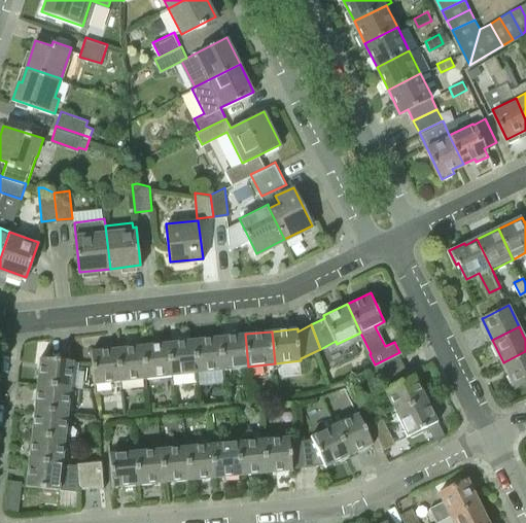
[(223,370),(248,367),(245,334),(219,337),(223,370)]
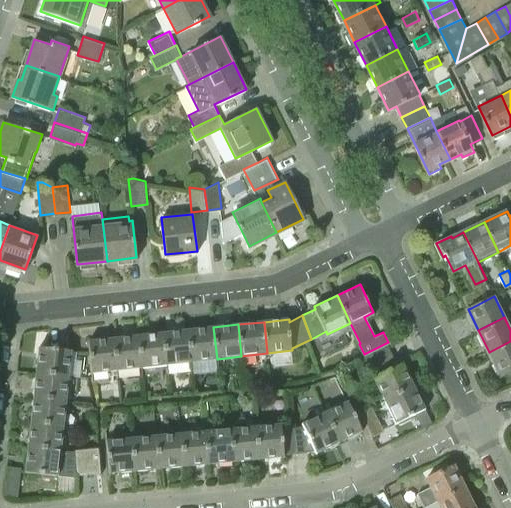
[(192,361),(217,359),(213,327),(189,330),(192,361)]
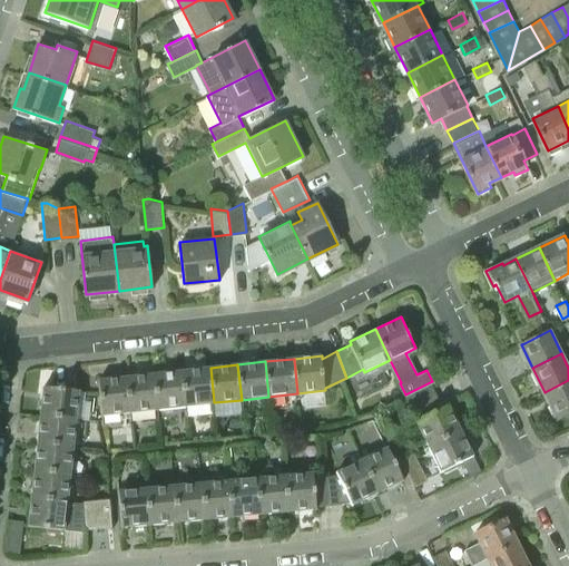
[(186,406),(214,402),(211,368),(183,371),(186,406)]
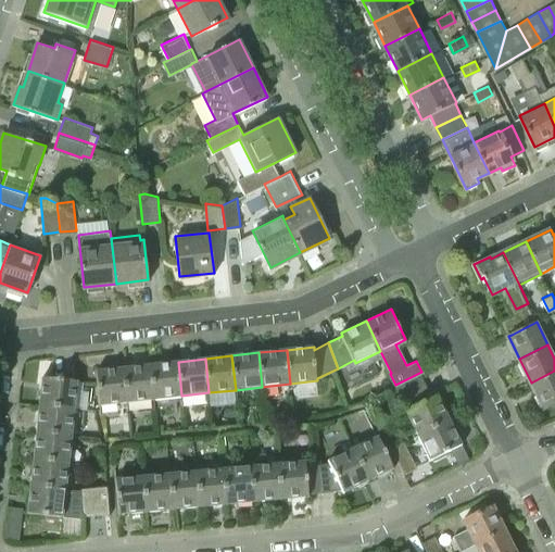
[(155,399),(181,396),(178,362),(151,364),(155,399)]
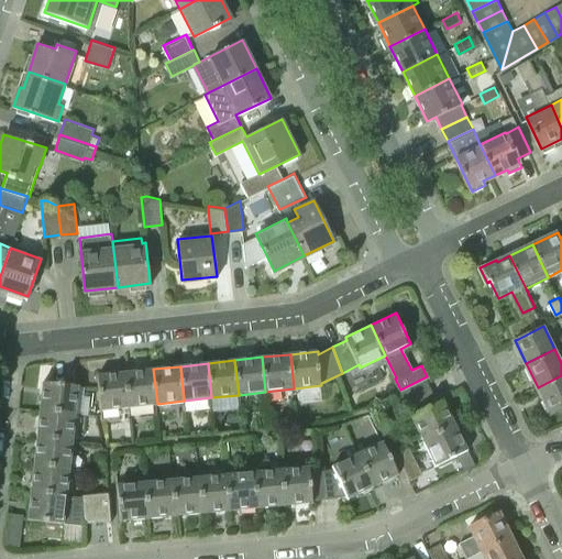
[(130,406),(157,404),(153,369),(125,372),(130,406)]
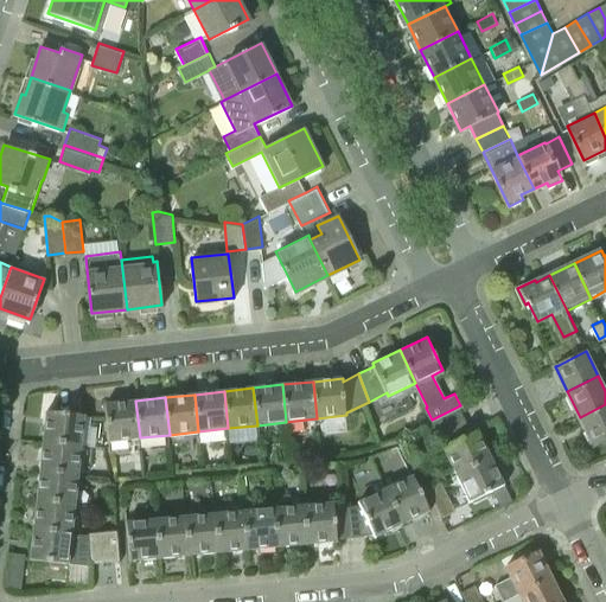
[(110,441),(140,437),(135,401),(106,404),(110,441)]
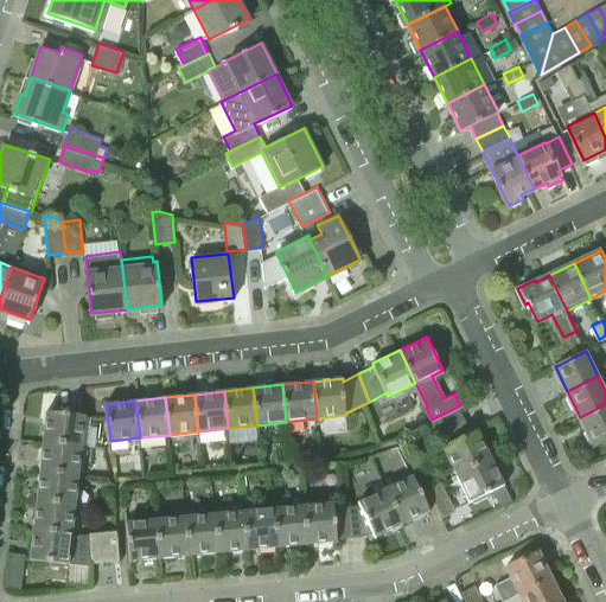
[(605,404),(580,417),(593,444),(605,439),(605,404)]
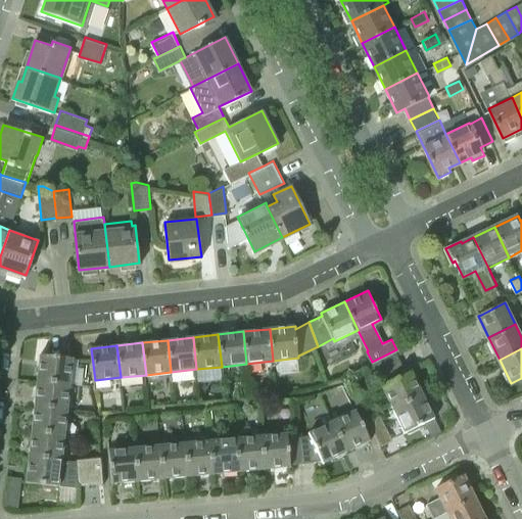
[(372,362),(377,373),(401,360),(396,349),(372,362)]
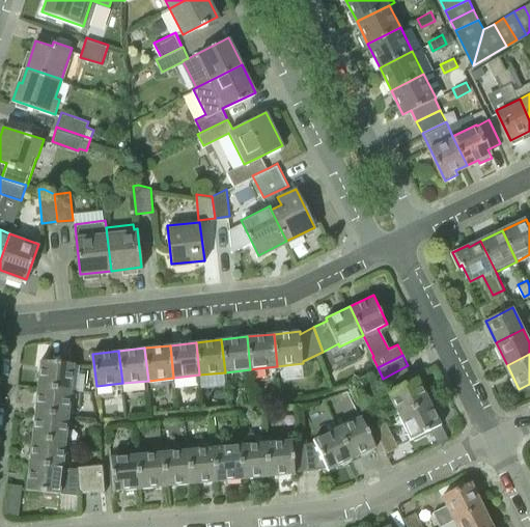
[(38,384),(71,388),(74,362),(42,359),(38,384)]
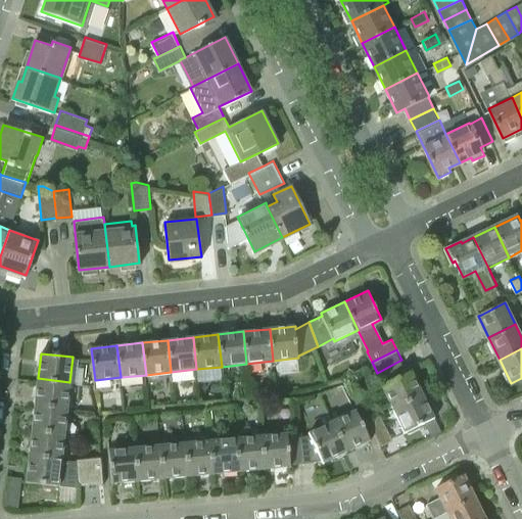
[(377,373),(382,384),(408,372),(401,360),(377,373)]
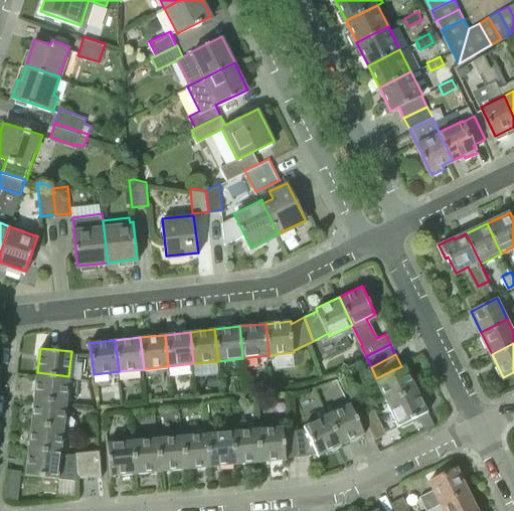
[(415,387),(404,364),(376,378),(387,401),(415,387)]
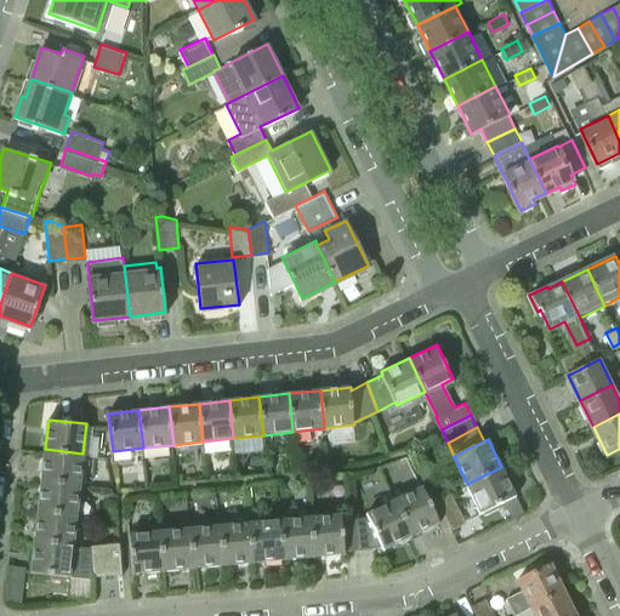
[(41,480),(80,484),(83,454),(45,449),(41,480)]
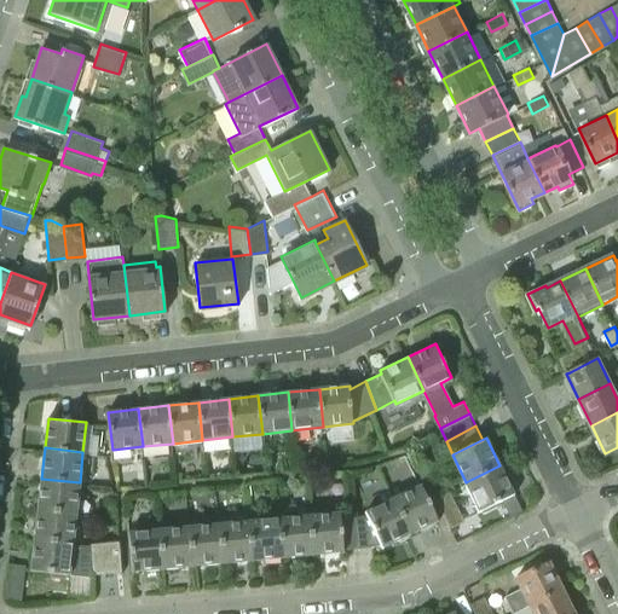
[(500,465),(466,482),(479,510),(514,493),(500,465)]
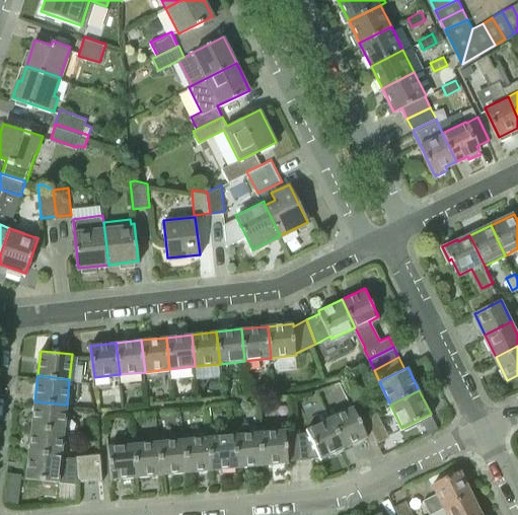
[(32,428),(64,431),(67,405),(34,401),(32,428)]
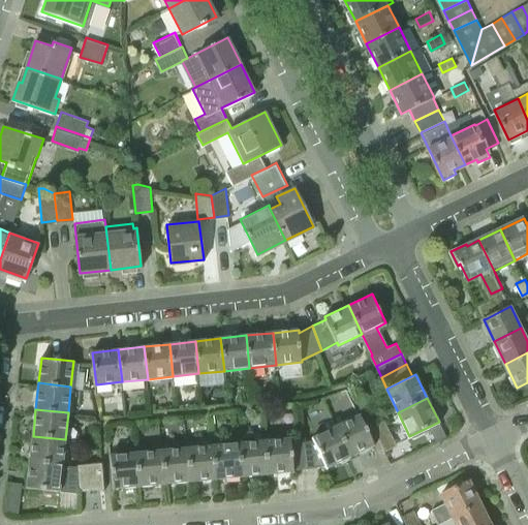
[(336,425),(350,455),(374,443),(360,413),(336,425)]
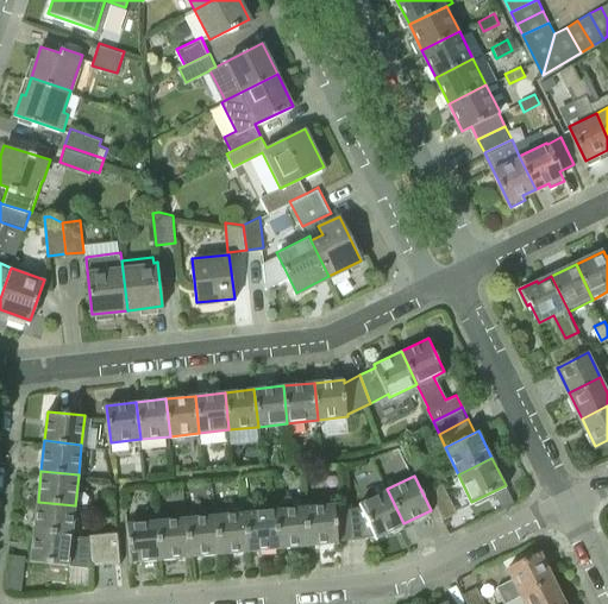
[(444,514),(458,508),(445,477),(431,483),(444,514)]
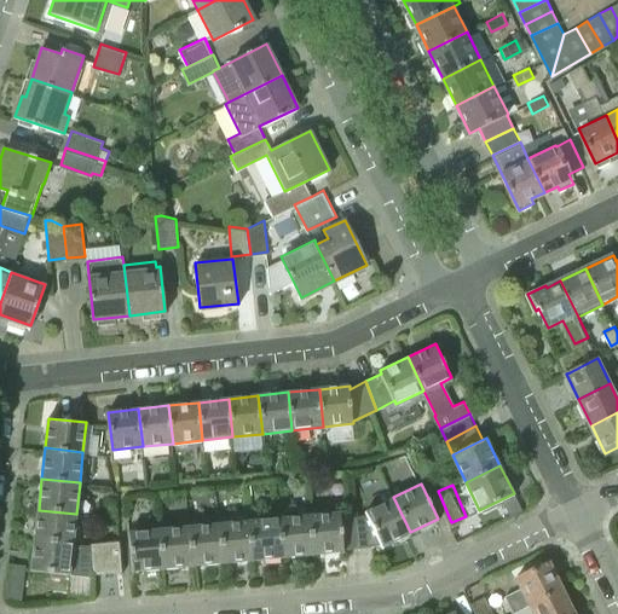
[(383,545),(410,532),(393,497),(365,510),(367,514),(354,515),(363,545),(381,542),(383,545)]
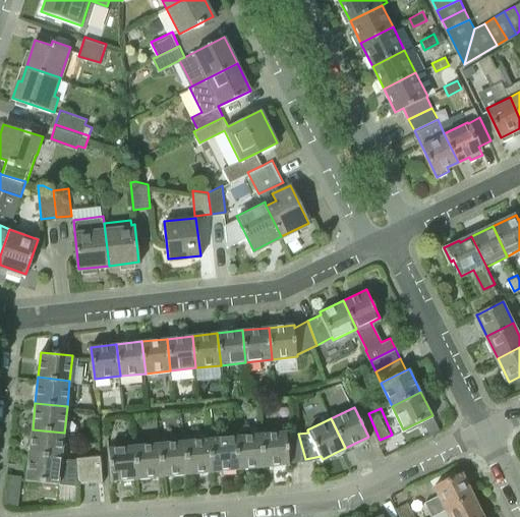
[(30,453),(61,457),(64,433),(33,429),(30,453)]
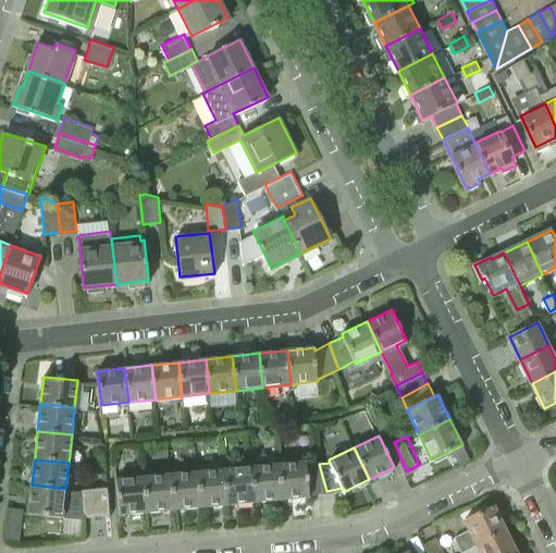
[(309,493),(326,491),(319,464),(307,465),(307,461),(280,463),(283,499),(310,495),(309,493)]
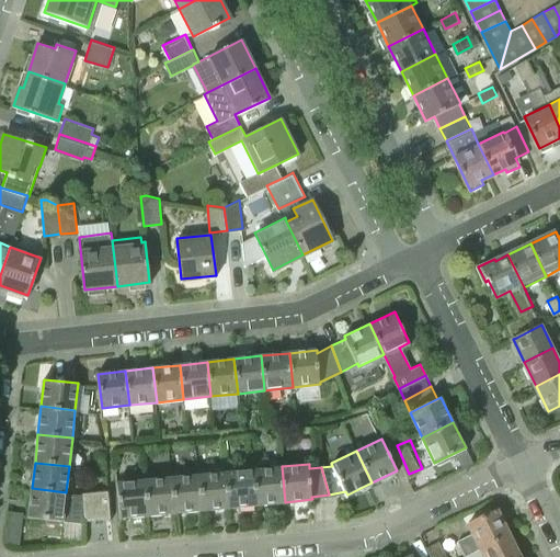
[(258,504),(285,502),(282,466),(254,468),(258,504)]
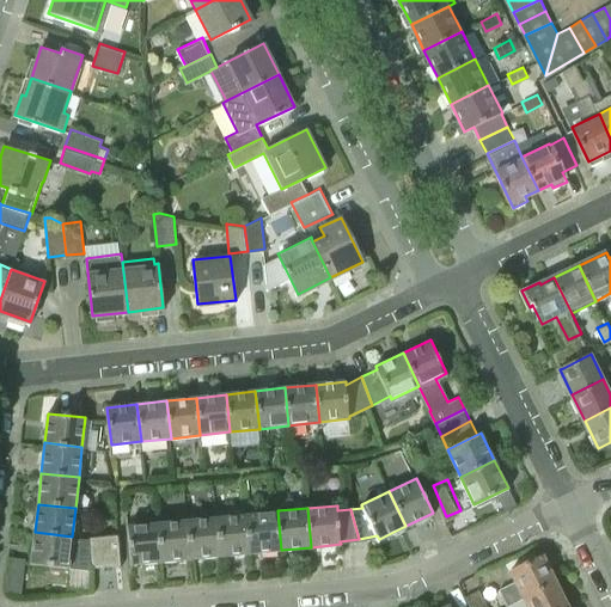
[(251,552),(281,550),(277,510),(248,514),(251,552)]
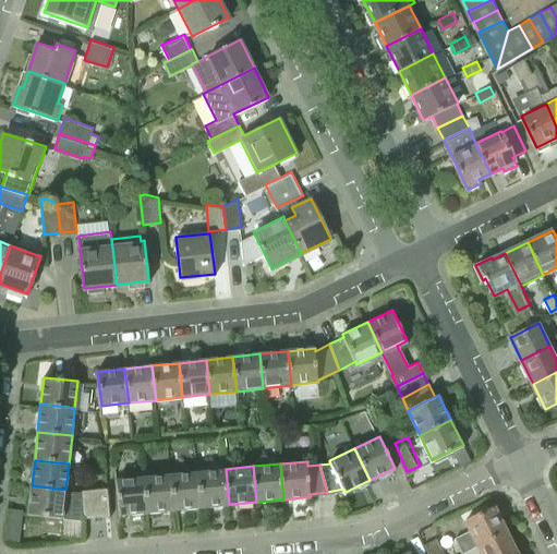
[(202,507),(229,504),(226,469),(198,471),(202,507)]
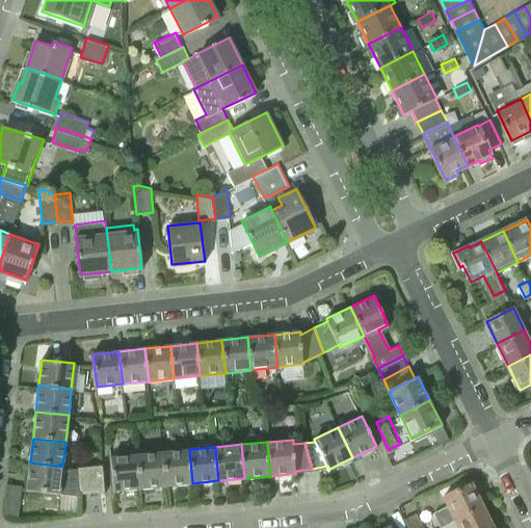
[(166,485),(192,483),(189,449),(163,451),(166,485)]
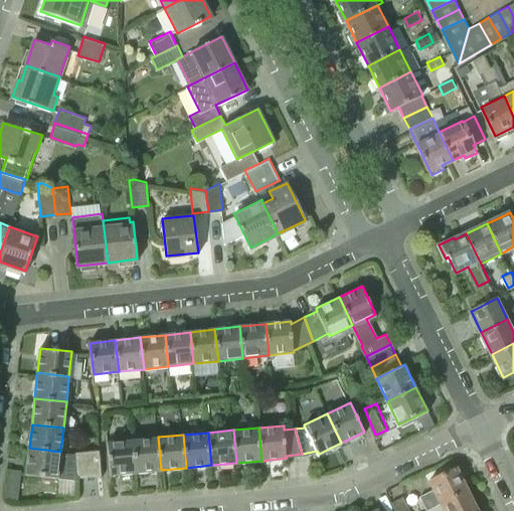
[(137,472),(161,470),(158,437),(133,440),(137,472)]
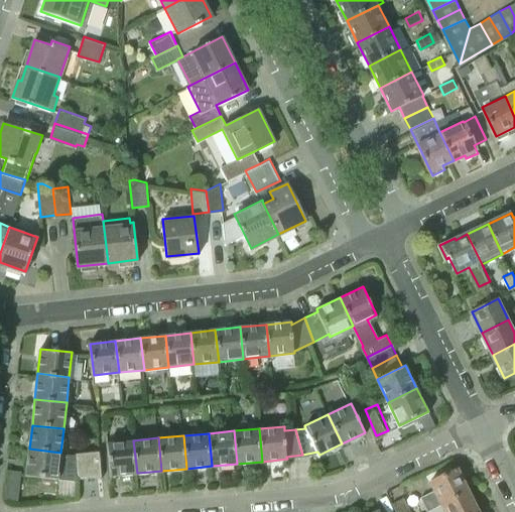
[(110,476),(137,473),(133,440),(107,442),(110,476)]
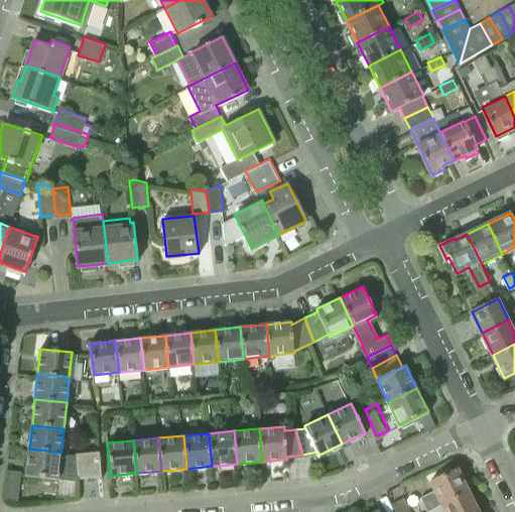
[(60,453),(29,449),(26,475),(58,478),(60,453)]
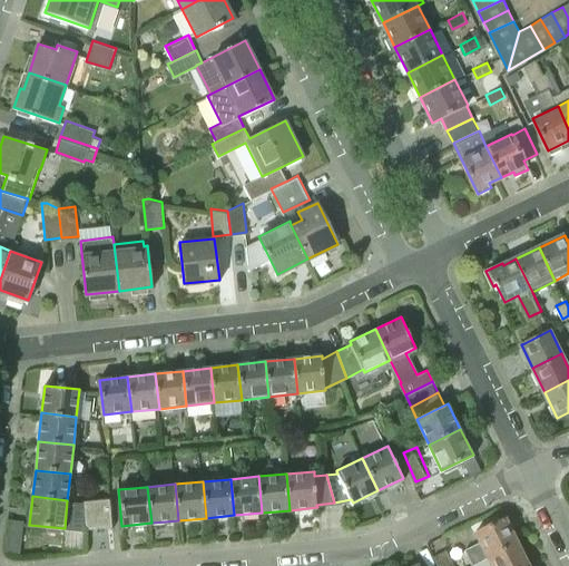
[(110,497),(84,500),(86,528),(113,526),(110,497)]
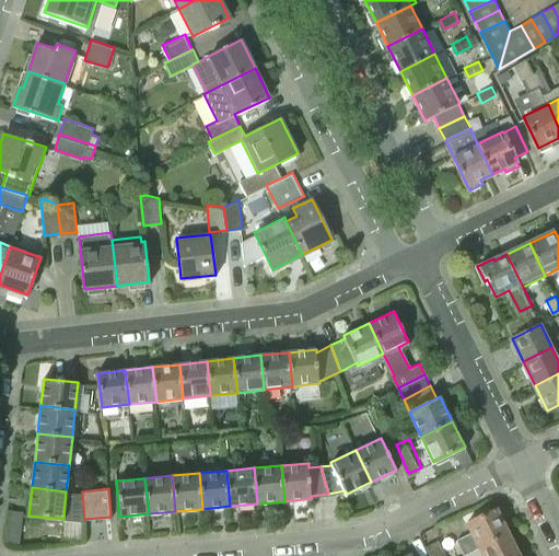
[(456,539),(464,554),(508,533),(496,508),(467,522),(472,531),(456,539)]
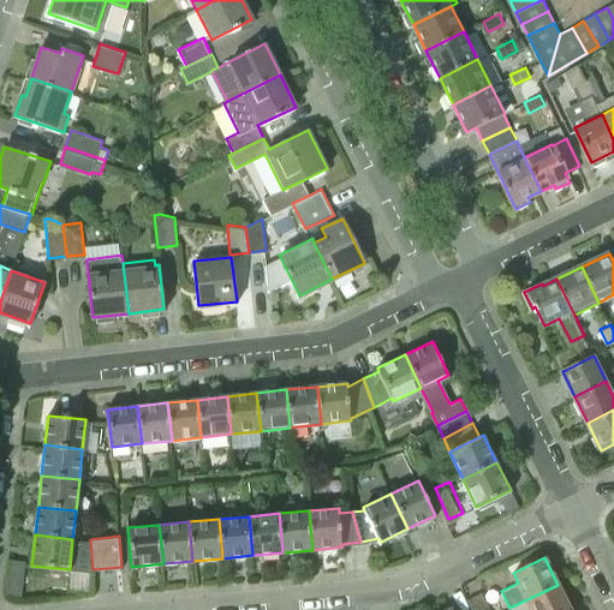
[(505,609),(570,609),(571,609),(558,585),(510,608),(505,609)]
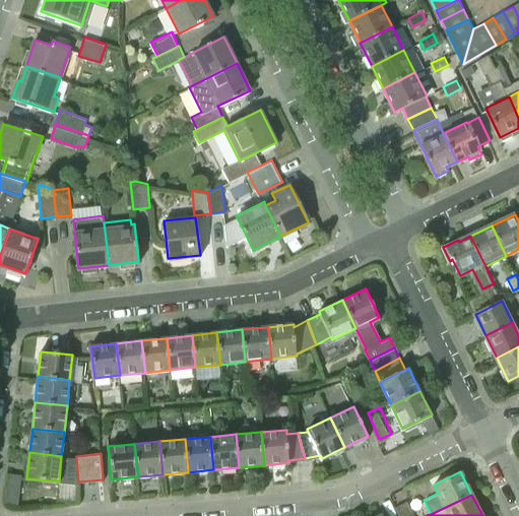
[(400,515),(414,515),(409,504),(397,510),(400,515)]
